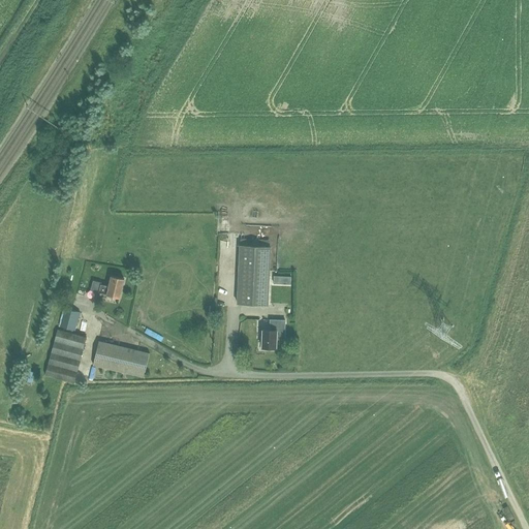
[(271,247),(270,246),(270,241),(243,239),(242,245),(241,245),(238,304),(268,305),(271,247)]
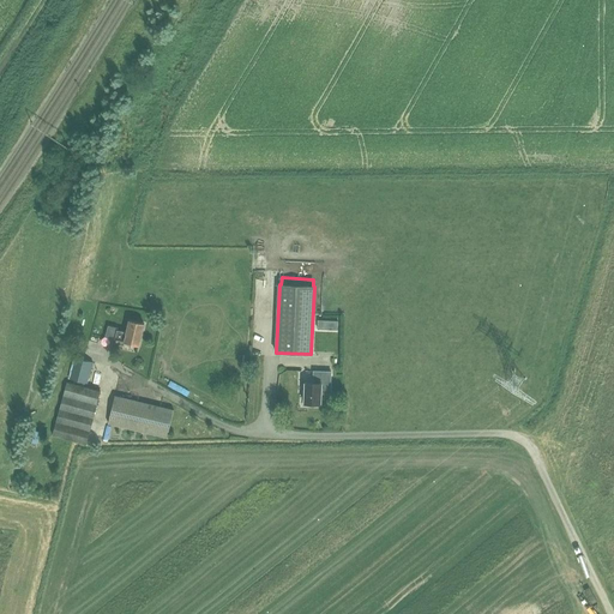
[(118,329),(109,326),(107,333),(116,336),(115,339),(125,342),(140,345),(145,324),(130,320),(127,332),(118,330),(118,329)]
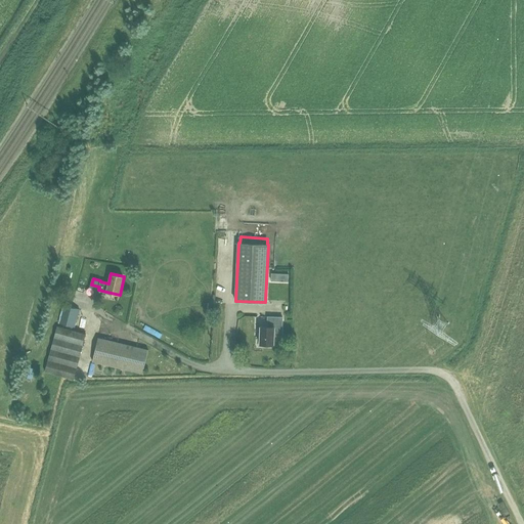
[(66,306),(61,323),(75,328),(80,309),(66,306)]
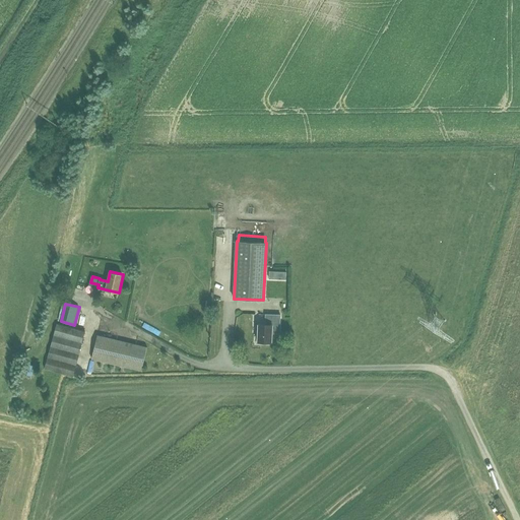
[(280,315),(266,314),(265,324),(259,324),(258,341),(272,342),(273,333),(280,333),(280,315)]
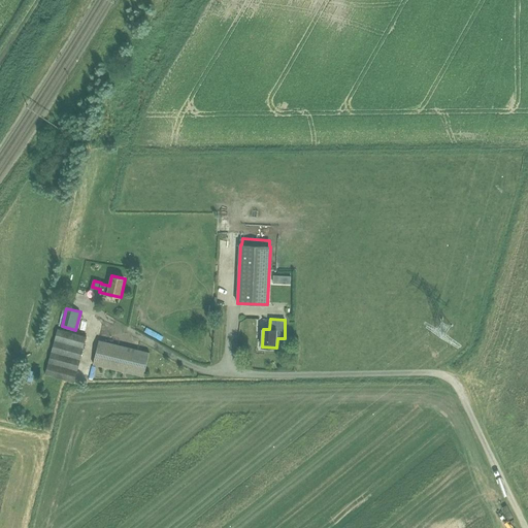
[(74,382),(87,336),(58,329),(45,374),(74,382)]
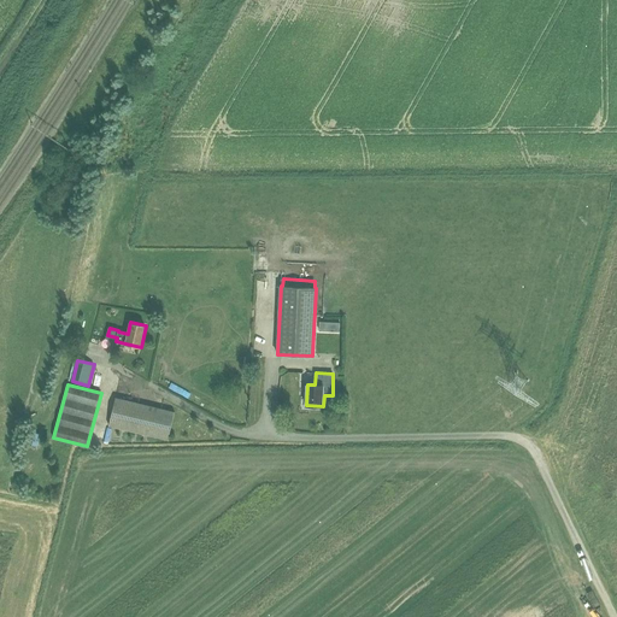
[(116,398),(109,427),(168,440),(175,412),(116,398)]
